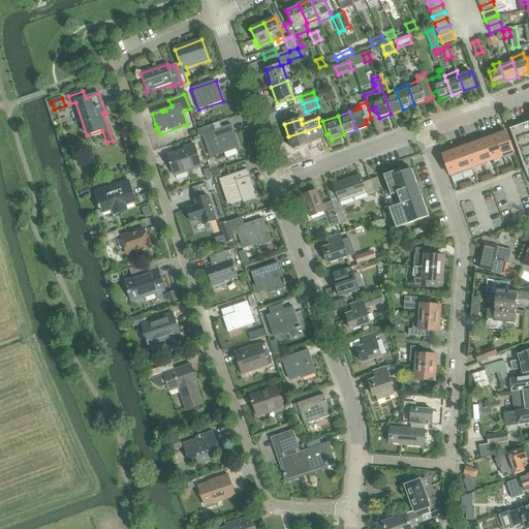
[(528,122),(510,129),(526,173),(528,170),(528,122)]
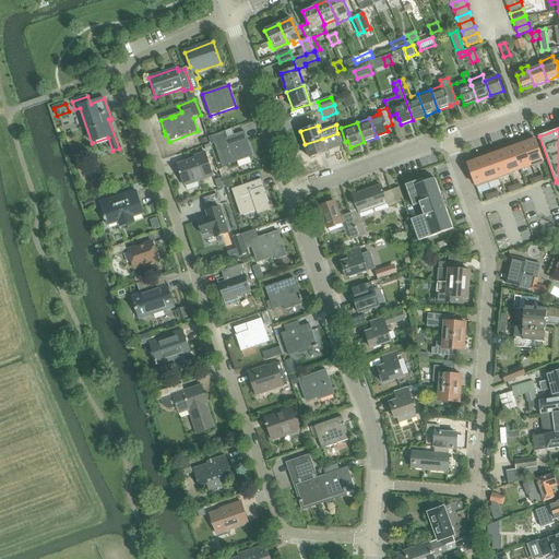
[(225,132),(209,138),(211,145),(214,144),(222,167),(252,156),(245,132),(227,138),(225,132)]
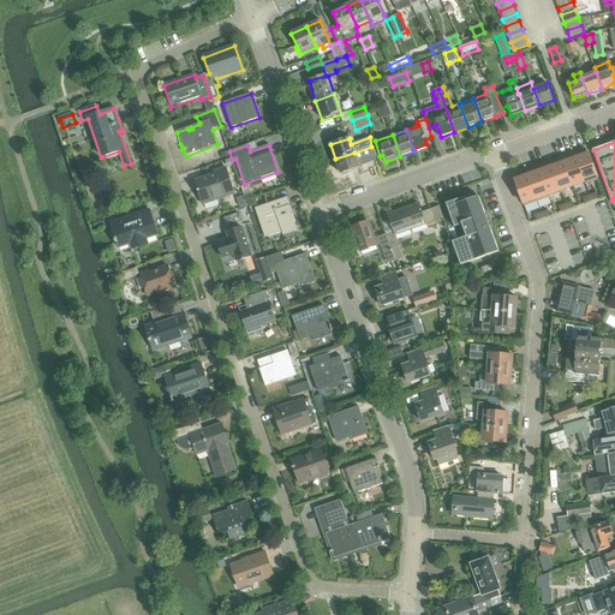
[(371,147),(354,153),(335,159),(341,174),(359,168),(359,167),(377,160),(371,147)]
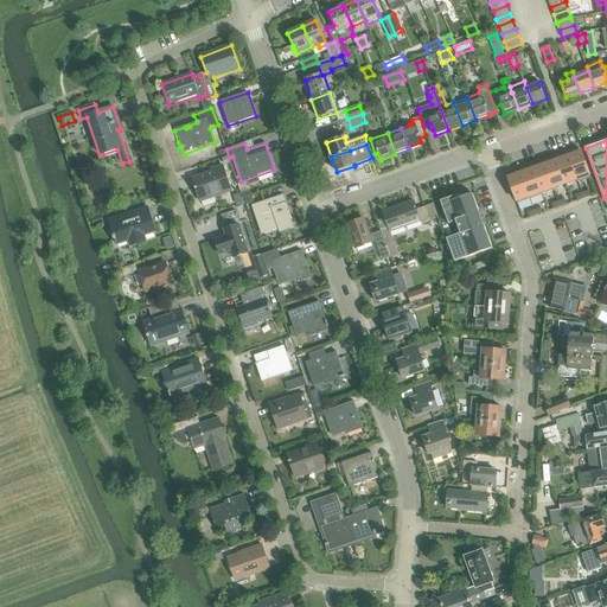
[(582,152),(569,157),(577,179),(579,183),(590,178),(582,152)]
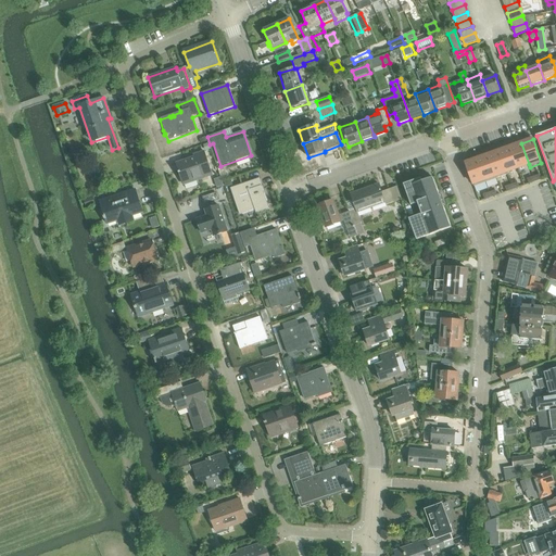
[(521,143),(510,147),(518,168),(529,164),(521,143)]
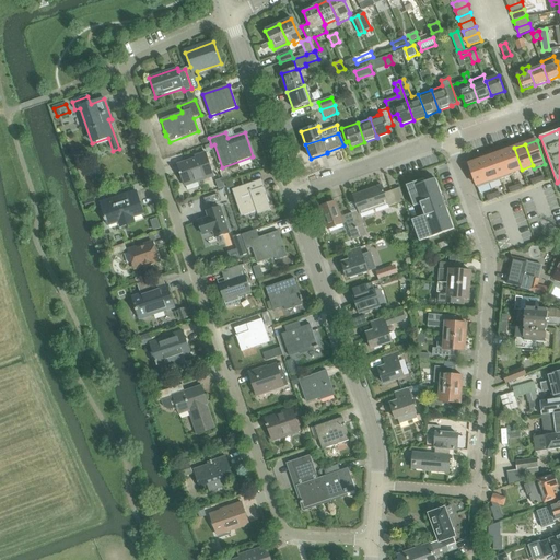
[(514,148),(503,152),(511,174),(522,170),(514,148)]
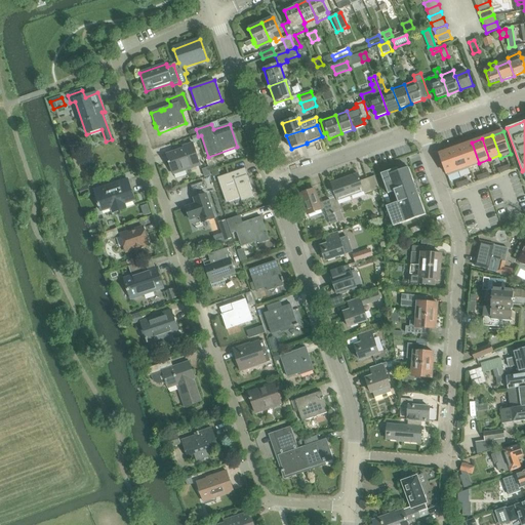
[(472,143),(460,147),(469,169),(479,165),(479,163),(472,143)]
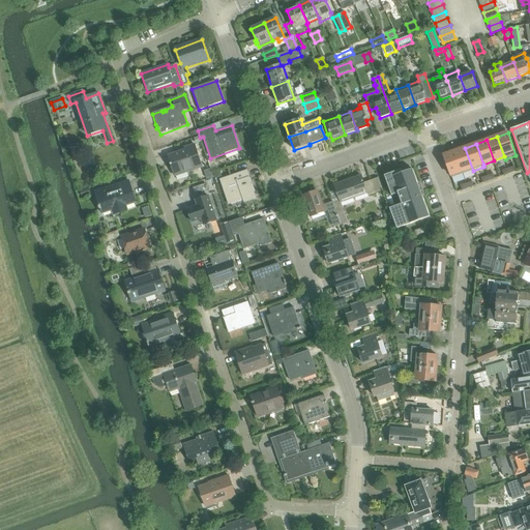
[(175,177),(203,168),(195,145),(187,147),(188,149),(168,156),(171,164),(170,165),(170,166),(171,166),(175,177)]
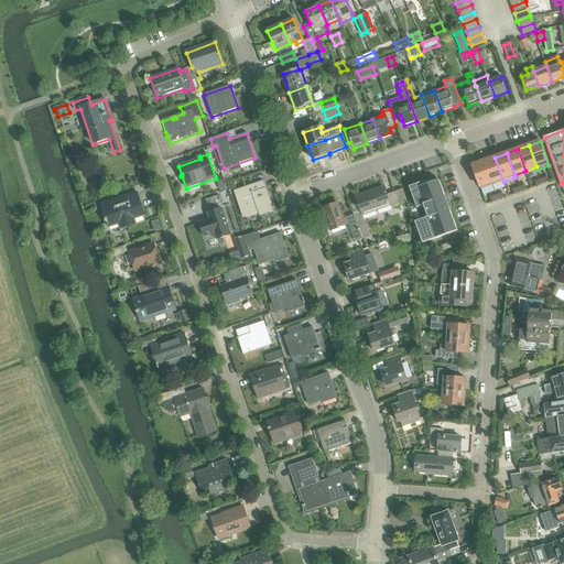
[(495,158),(484,161),(492,185),(503,182),(495,158)]
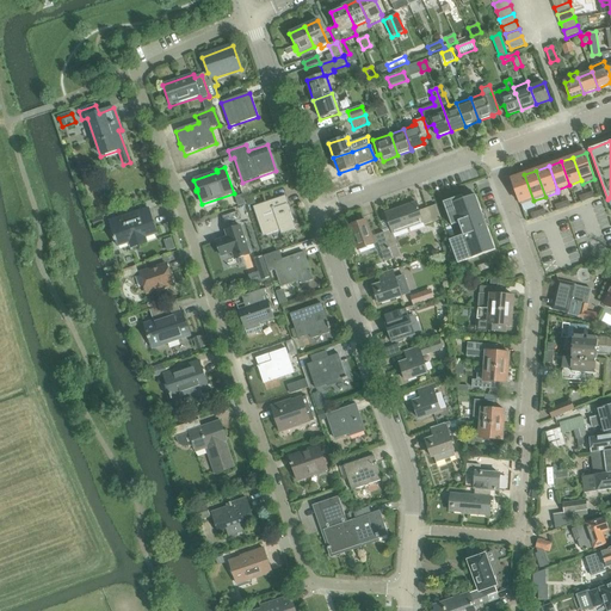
[(524,174),(512,179),(520,205),(534,201),(524,174)]
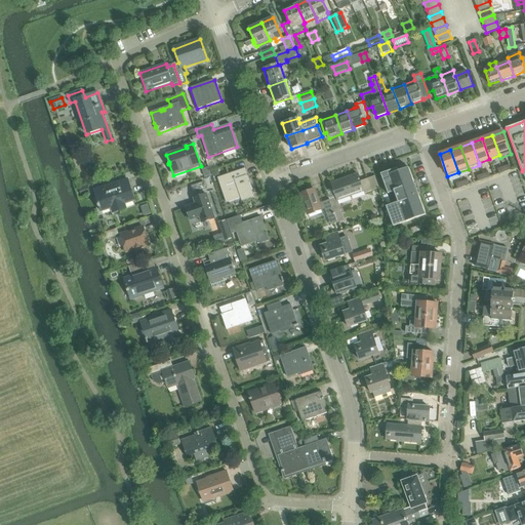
[(219,175),(217,168),(211,171),(213,177),(219,175)]
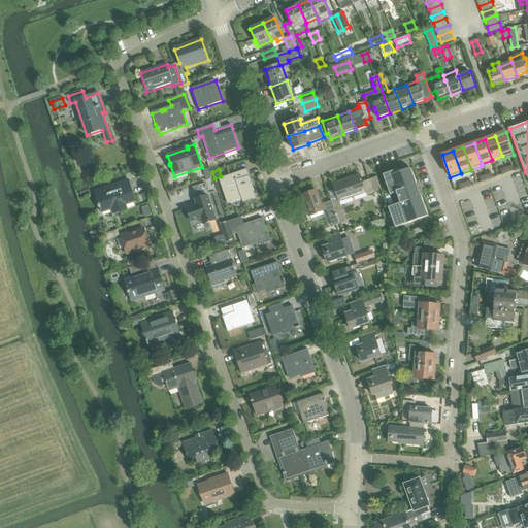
[(243,203),(256,199),(249,178),(250,177),(246,169),(219,179),(228,204),(242,200),(243,203)]
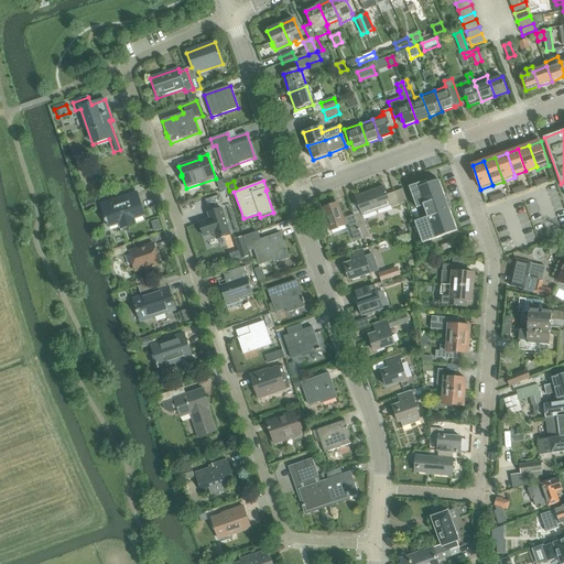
[(413,186),(410,187),(418,208),(424,206),(429,217),(415,223),(423,243),(457,231),(446,199),(446,198),(442,187),(440,181),(429,184),(427,181),(413,186)]
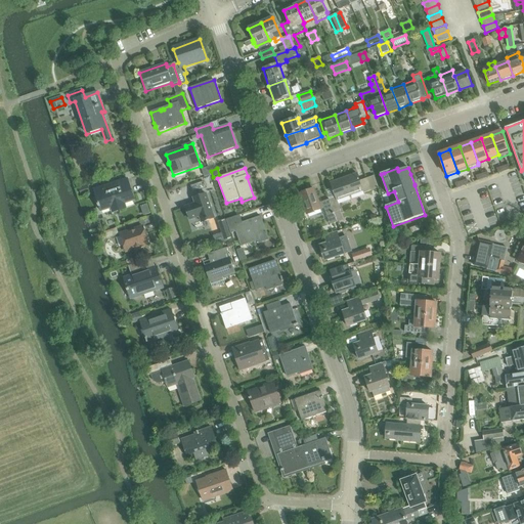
[(364,193),(372,191),(367,178),(359,181),(356,174),(345,178),(351,195),(363,191),(364,193)]
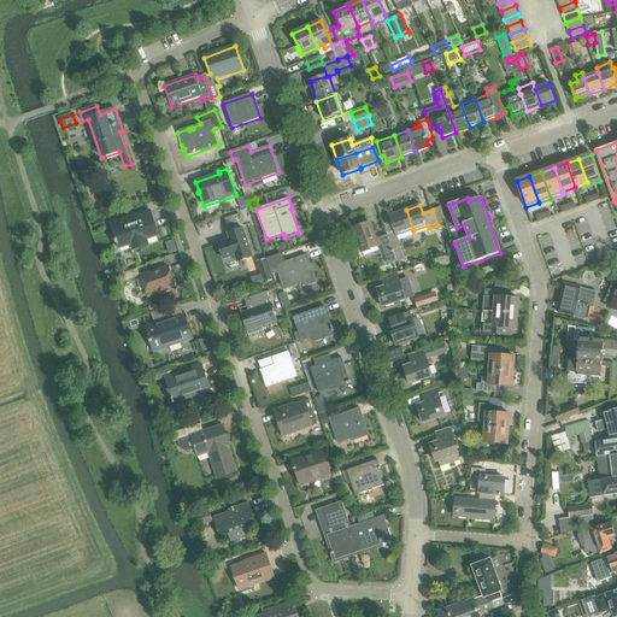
[(440,207),(433,210),(438,225),(445,222),(440,207)]
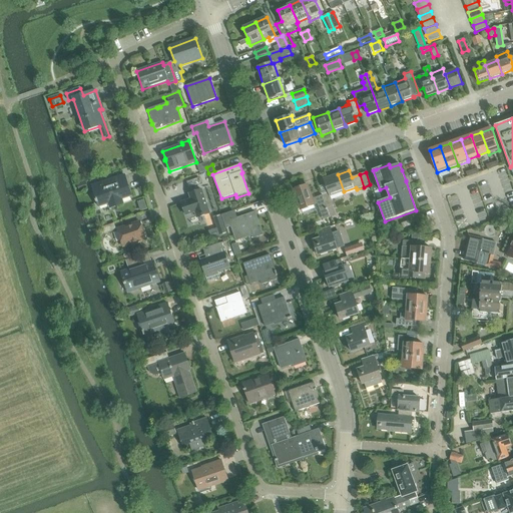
[(329,193),(323,195),(327,208),(334,206),(330,196),(344,191),(338,174),(324,179),(329,193)]
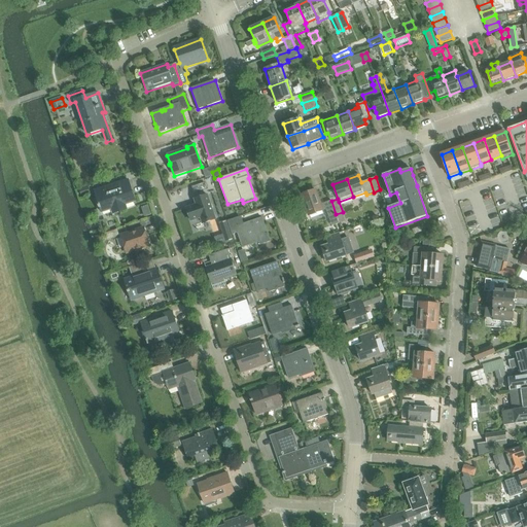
[(127,206),(135,203),(128,180),(95,191),(103,214),(111,211),(113,215),(128,210),(127,206)]
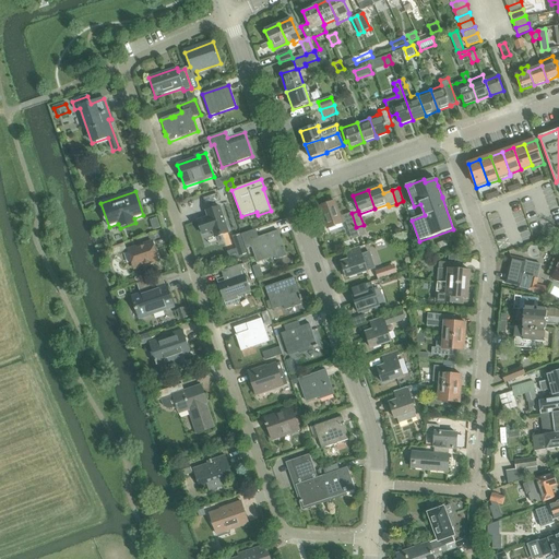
[(218,193),(204,198),(206,204),(221,200),(218,193)]
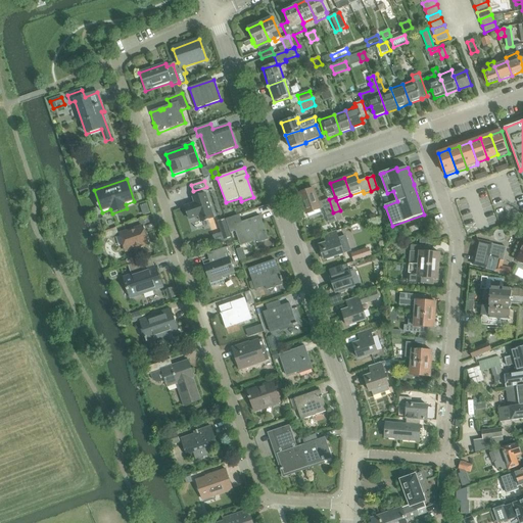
[(81,196),(89,193),(87,186),(79,188),(81,196)]
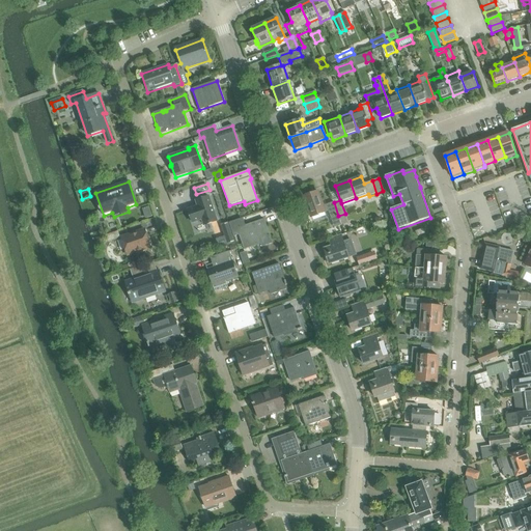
[(334,228),(342,226),(338,216),(334,202),(324,206),(318,192),(304,197),(311,218),(329,212),(334,228)]
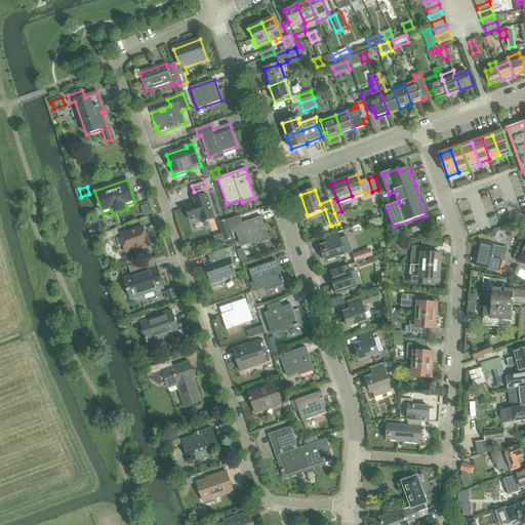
[(196,204),(187,207),(191,220),(192,219),(192,220),(200,217),(202,223),(215,218),(207,195),(194,199),(196,204)]
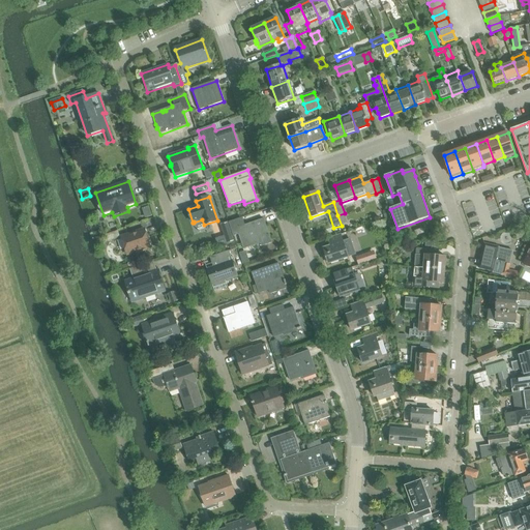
[(147,212),(148,216),(153,215),(150,206),(144,208),(146,212),(147,212)]
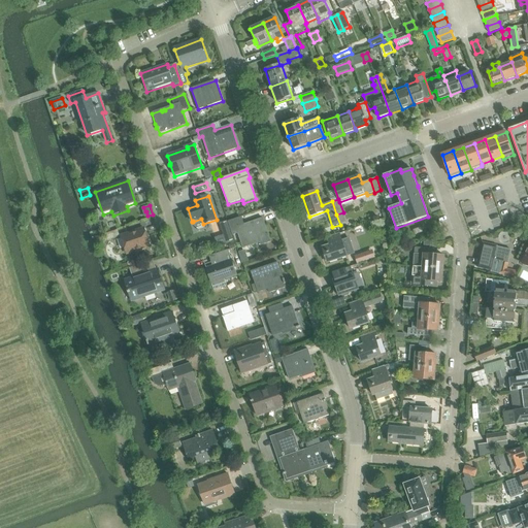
[(387,208),(382,210),(384,219),(390,217),(387,208)]
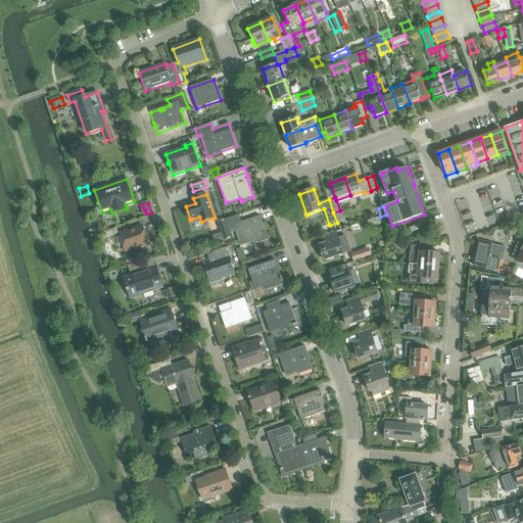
[(237,216),(226,220),(231,233),(236,232),(240,245),(257,240),(258,243),(268,239),(268,237),(260,216),(248,220),(248,221),(240,224),(237,216)]
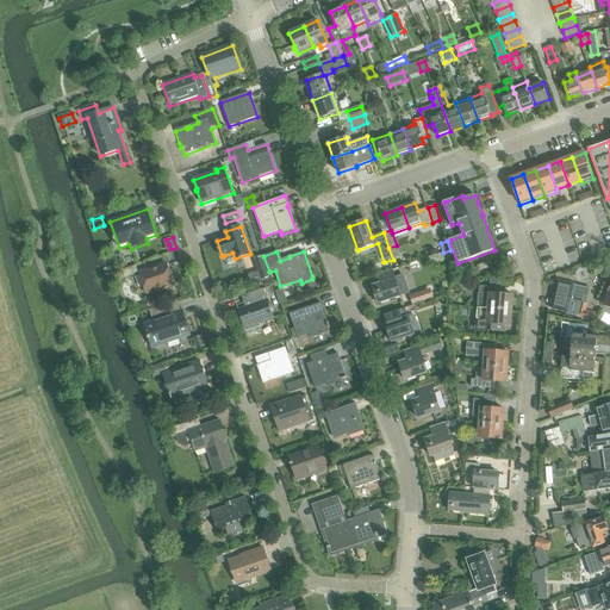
[(269,278),(262,256),(254,259),(259,272),(249,275),(251,284),(269,278)]
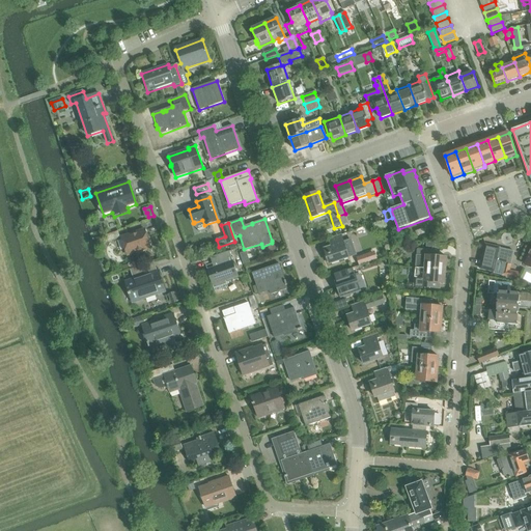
[(133,254),(150,248),(145,230),(121,238),(126,250),(127,250),(133,253),(133,254)]
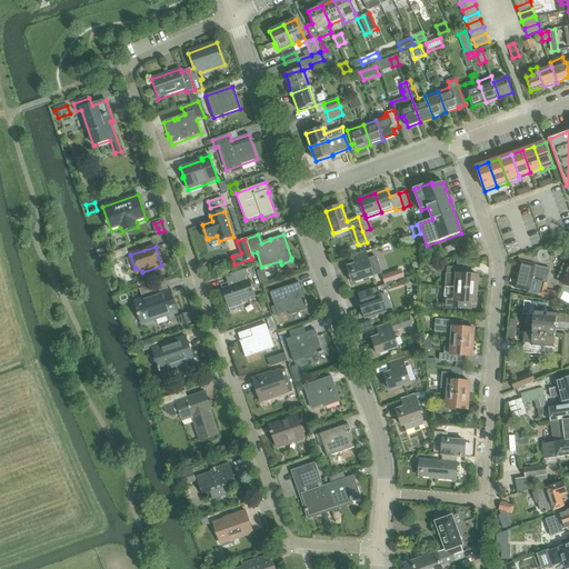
[(116,260),(129,256),(126,249),(113,253),(116,260)]
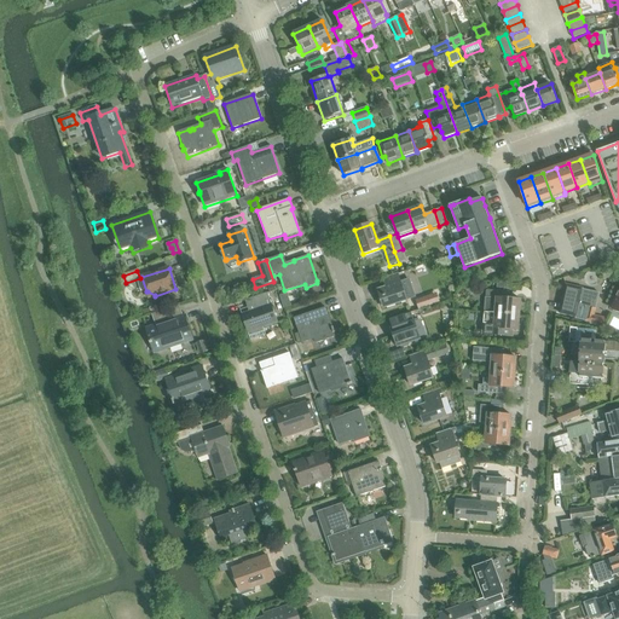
[(584,272),(559,281),(561,289),(586,279),(584,272)]
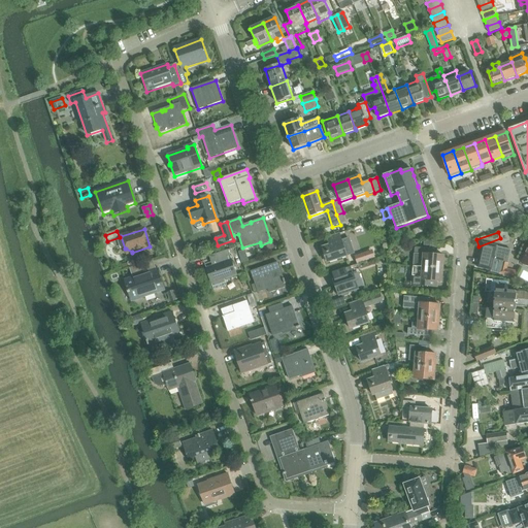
[(327,263),(347,257),(339,234),(326,238),(329,244),(322,248),(327,263)]
